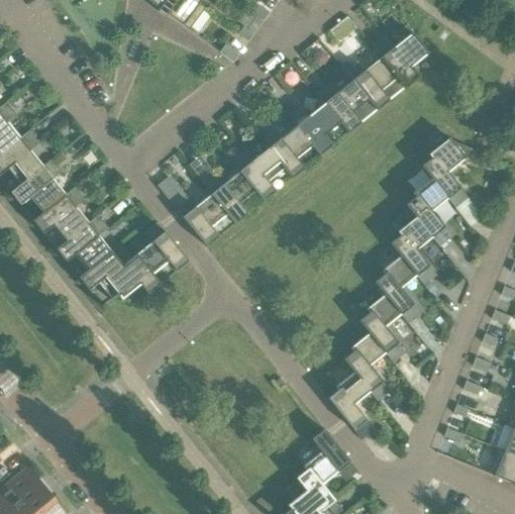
[(166,0),(162,6),(161,6),(159,9),(167,15),(169,12),(190,28),(206,7),(197,0),(166,0)]
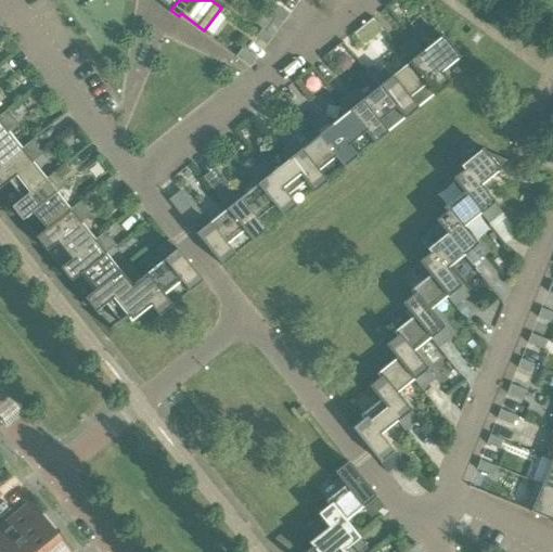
[(273,12),(285,21),(291,13),(280,4),(273,12)]
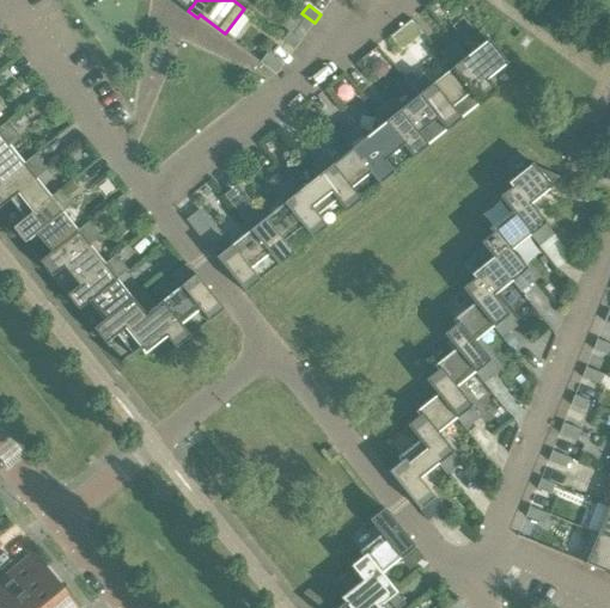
[(284,37),(297,47),(303,38),(291,29),(284,37)]
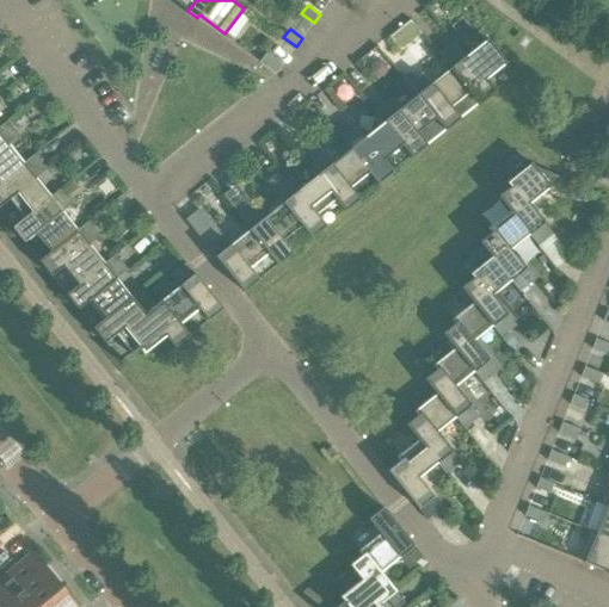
[(453,67),(471,88),(480,101),(496,90),(485,76),(504,62),(505,63),(508,61),(488,37),(485,39),(486,41),(468,55),(467,54),(461,59),(449,44),(440,51),(453,67)]
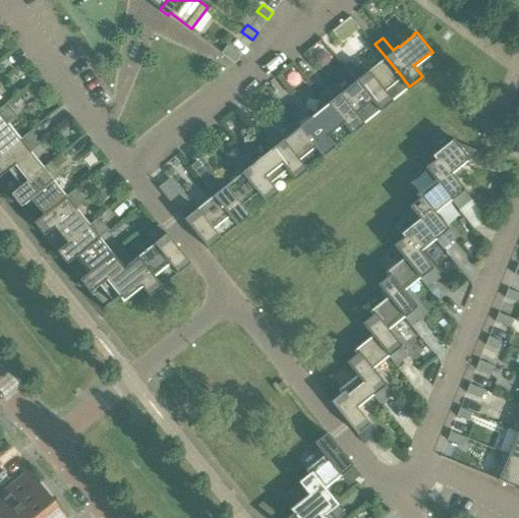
[(228,43),(223,50),(222,51),(236,61),(242,53),(228,43)]
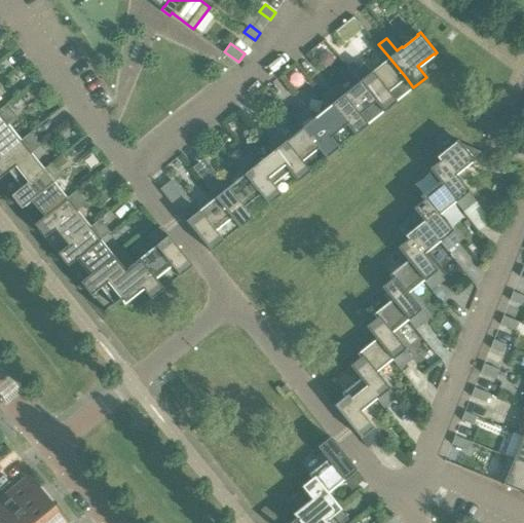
[(352,70),(361,81),(376,100),(384,110),(398,100),(388,89),(405,76),(389,58),(374,71),(373,70),(368,74),(360,64),(352,70)]
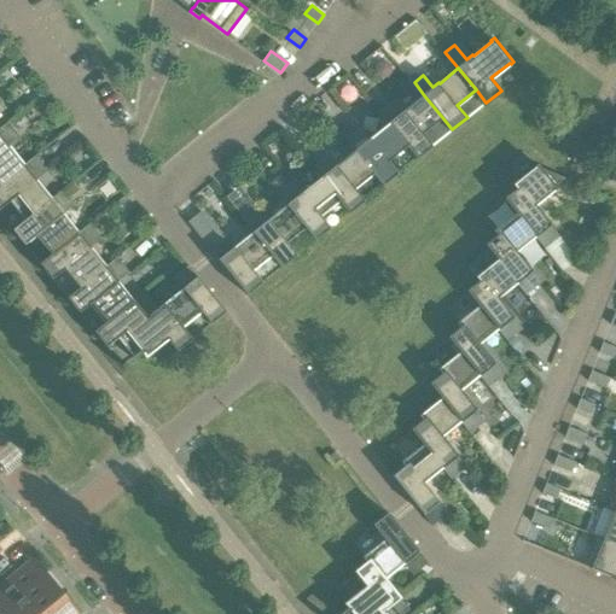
[(381,110),(390,122),(408,144),(418,157),(434,145),(423,132),(442,117),(424,95),(406,110),(405,109),(397,113),(389,103),(381,110)]
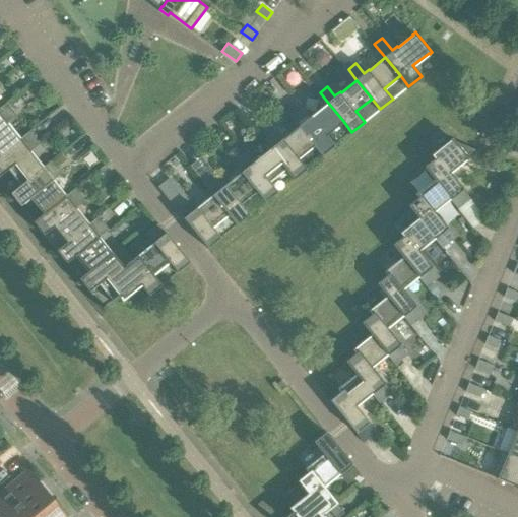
[(0,153),(20,137),(8,122),(8,121),(4,116),(14,108),(8,101),(0,107),(0,153)]
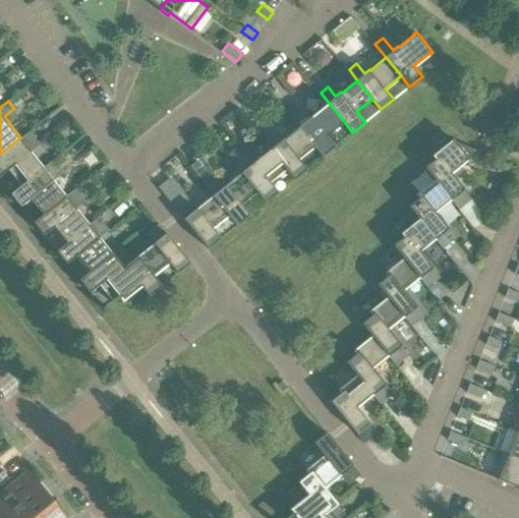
[(292,116),(300,126),(315,145),(324,155),(336,145),(328,134),(344,121),(329,103),(312,116),(312,115),(306,119),(299,110),(292,116)]
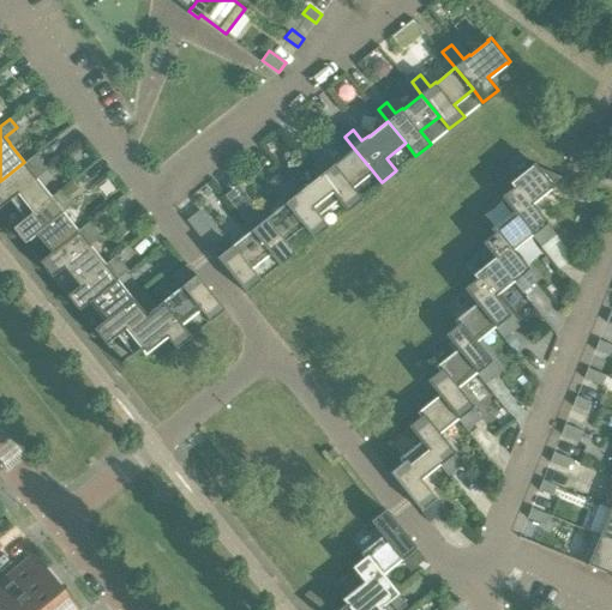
[(321,175),(339,197),(348,210),(363,198),(353,185),(372,170),(354,149),(335,163),(335,162),(328,168),(319,156),(311,163),(321,175)]
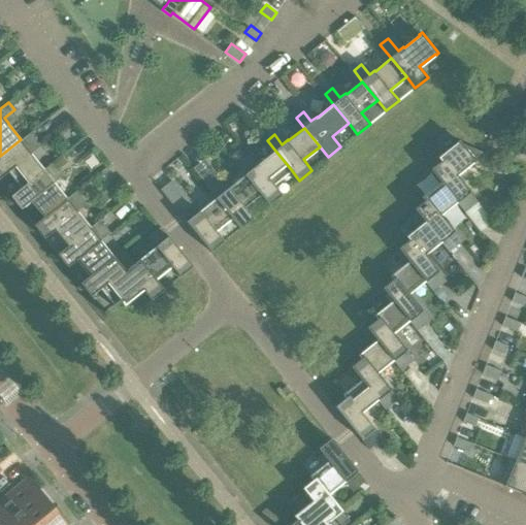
[(0,177),(9,170),(23,186),(44,168),(31,153),(32,152),(28,146),(37,138),(31,131),(21,139),(0,156),(0,177)]
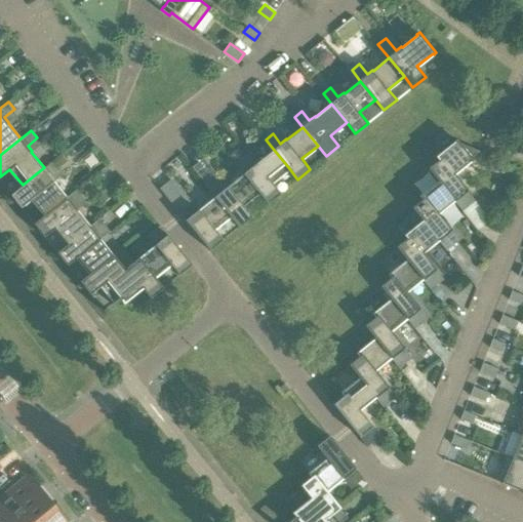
[(440,181),(455,199),(464,209),(476,199),(455,172),(471,160),(472,160),(474,159),(483,150),(459,141),(457,138),(455,139),(455,141),(438,155),(440,158),(429,167),(440,181)]
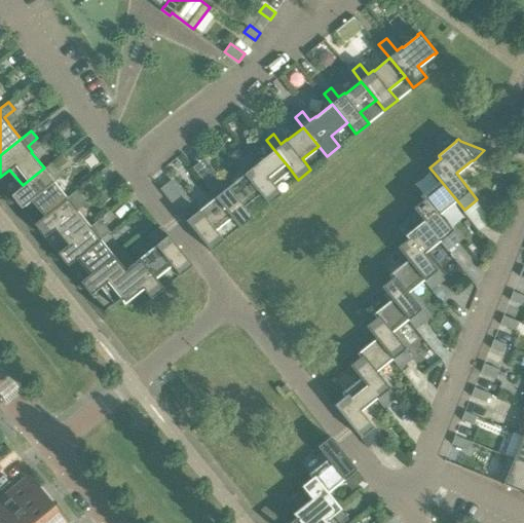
[(236,163),(246,174),(260,192),(269,202),(282,192),(273,182),(290,169),(274,150),(258,163),(258,162),(252,166),(245,157),(236,163)]
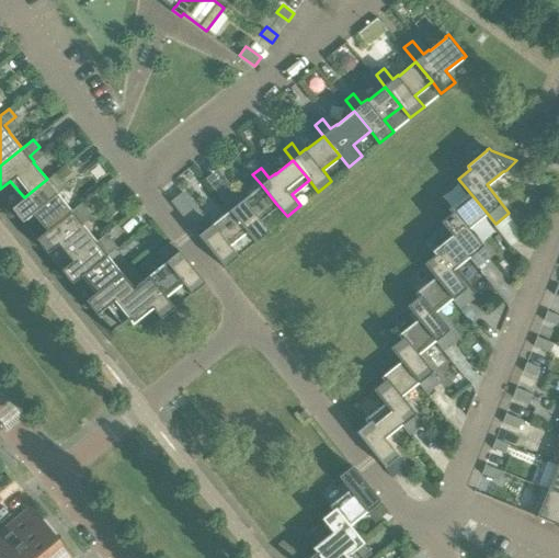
[(35,212),(48,228),(71,209),(57,193),(58,192),(54,186),(65,179),(58,170),(47,179),(24,197),(12,207),(23,220),(35,212)]
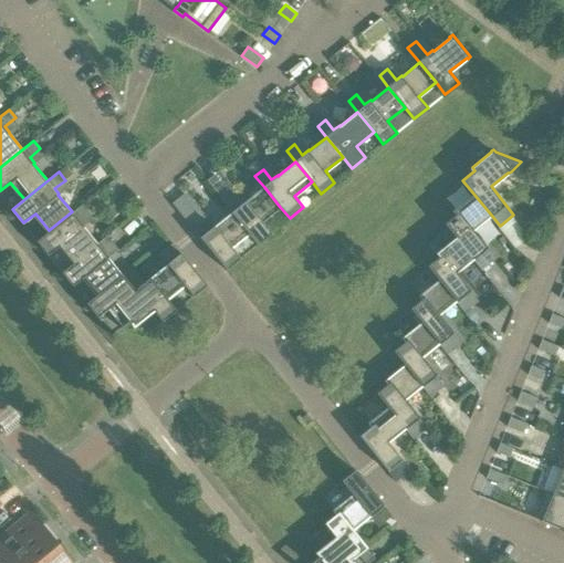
[(233,211),(249,232),(259,243),(272,232),(263,220),(280,207),(264,187),(247,200),(246,199),(240,205),(232,194),(223,200),(233,211)]
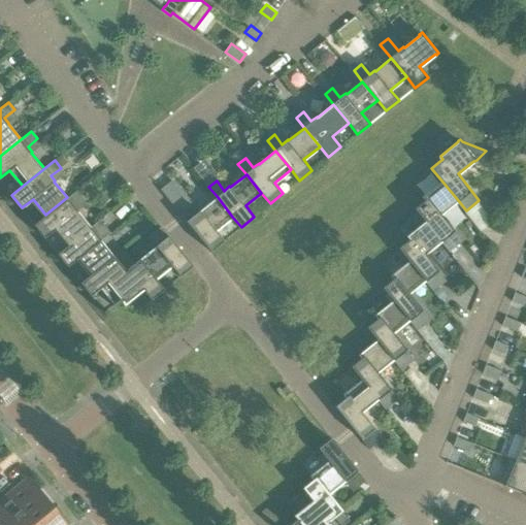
[(416,207),(426,221),(441,239),(450,250),(463,239),(441,212),(458,200),(442,182),(424,196),(427,198),(416,207)]
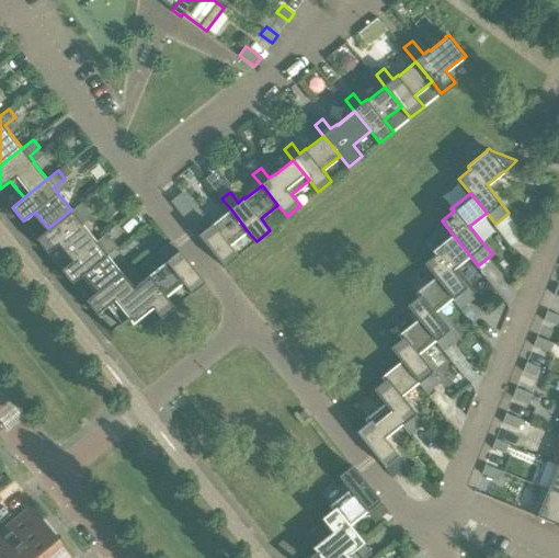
[(59,242),(73,259),(97,241),(82,224),(83,223),(79,217),(89,209),(82,201),(71,209),(48,228),(37,238),(48,251),(59,242)]
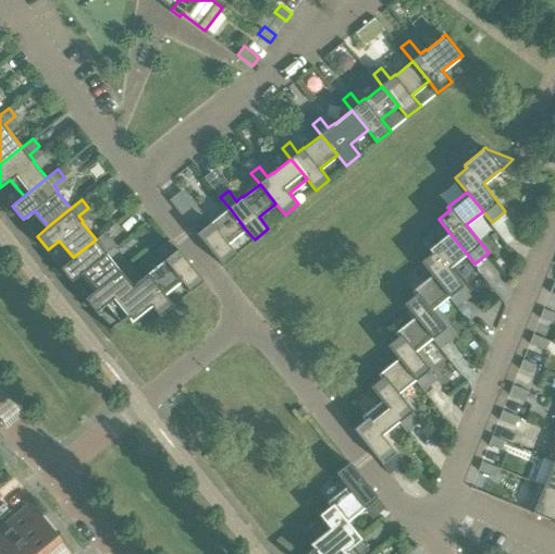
[(245,229),(230,208),(212,222),(211,221),(206,225),(195,212),(187,219),(224,263),(237,253),(229,242),(245,229)]
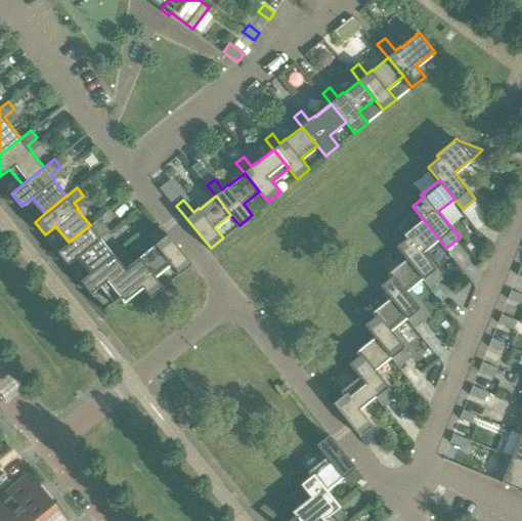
[(79,255),(91,270),(113,254),(100,237),(101,236),(97,231),(106,224),(100,216),(90,225),(69,242),(57,251),(68,263),(79,255)]
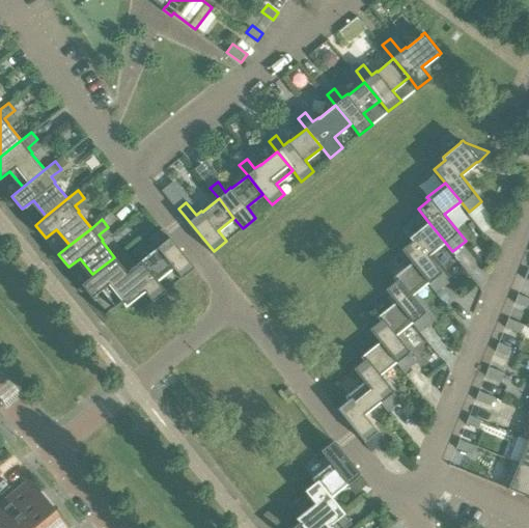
[(402,248),(413,261),(428,280),(437,292),(449,281),(428,254),(444,241),(428,222),(411,237),(413,240),(402,248)]
